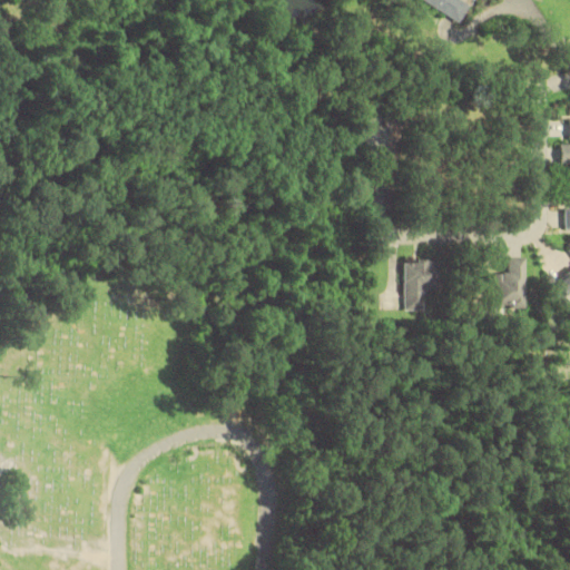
[(421,0),(460,23),(471,6),(461,0),(421,0)]
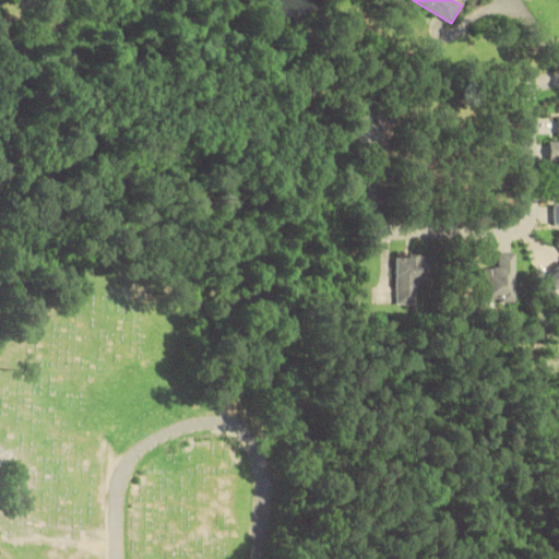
[(549,157),(558,157),(558,141),(550,141),(549,157)]
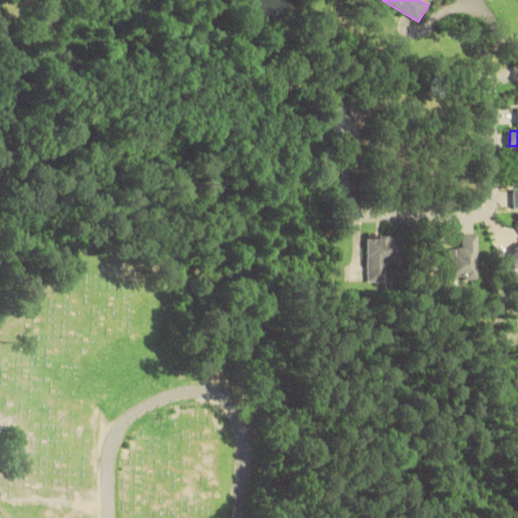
[(477,234),(459,234),(459,247),(448,247),(448,280),(477,280),(477,234)]
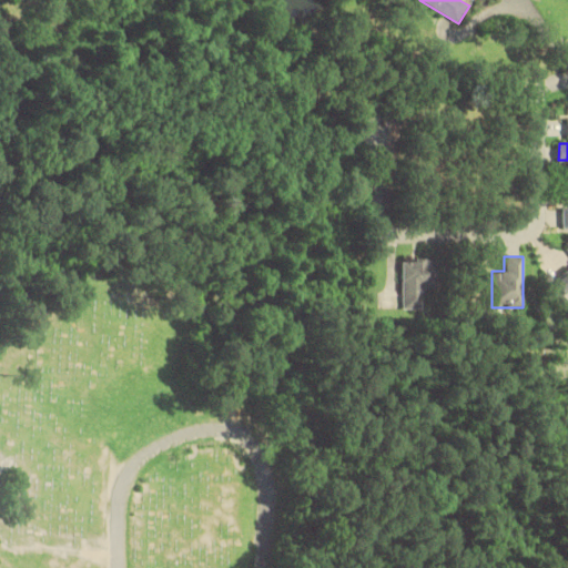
[(401,260),(401,308),(422,308),(422,288),(437,288),(437,260),(401,260)]
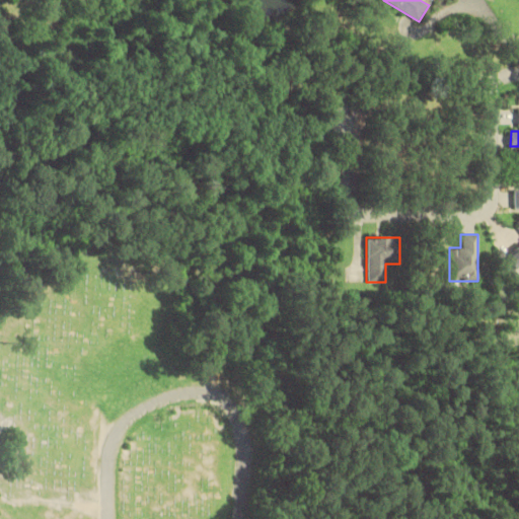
[(518,245),(497,263),(507,277),(518,268),(518,245)]
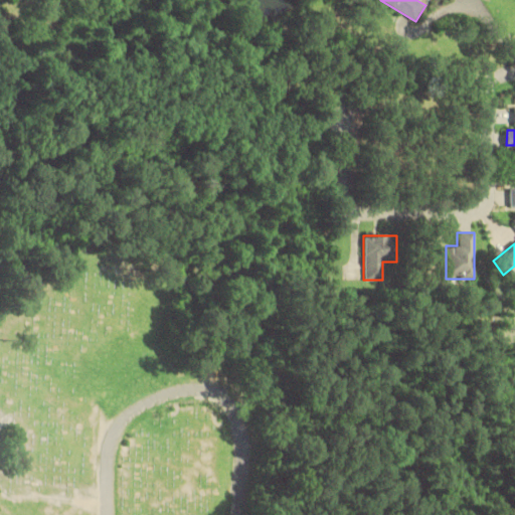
All buildings are outlined.
